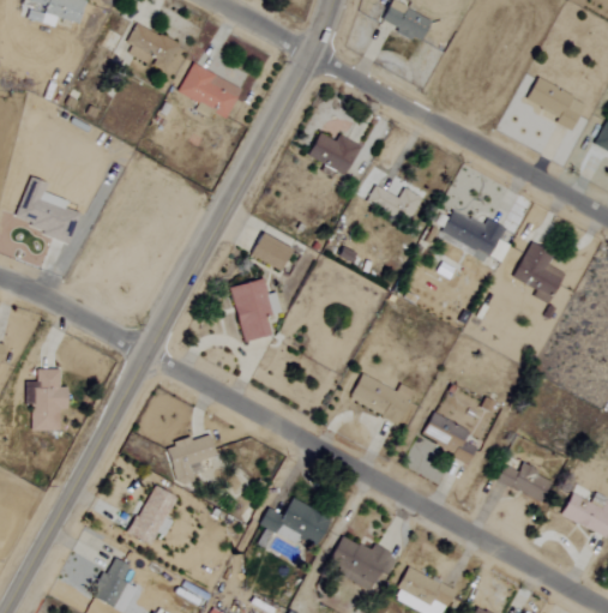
[(32,0),(26,17),(55,26),(59,17),(79,23),(85,0),(32,0)]
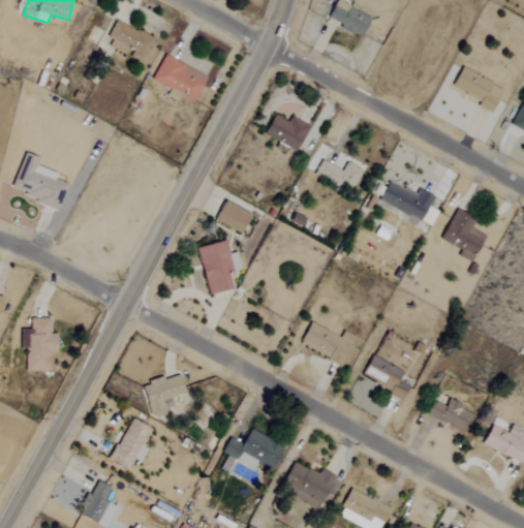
[(373,14),(338,1),(332,18),(344,23),(343,28),(365,36),(373,14)]
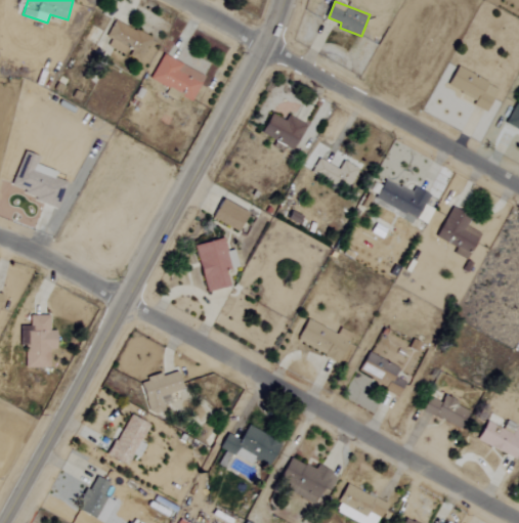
[(154,35),(117,22),(109,46),(145,59),(154,35)]
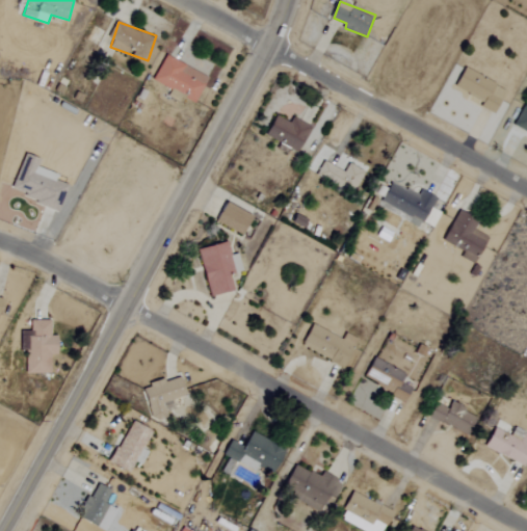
[(198,103),(211,77),(167,55),(156,79),(174,88),(170,95),(182,101),(184,96),(198,103)]
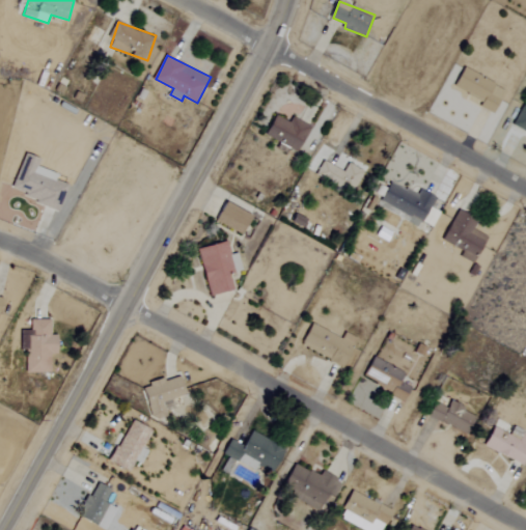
[(496,113),(508,89),(467,67),(457,86),(485,101),(481,105),(496,113)]
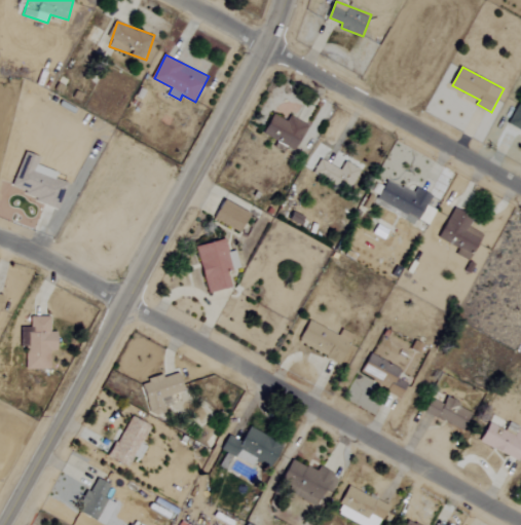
[(520,104),(511,124),(520,128),(520,104)]
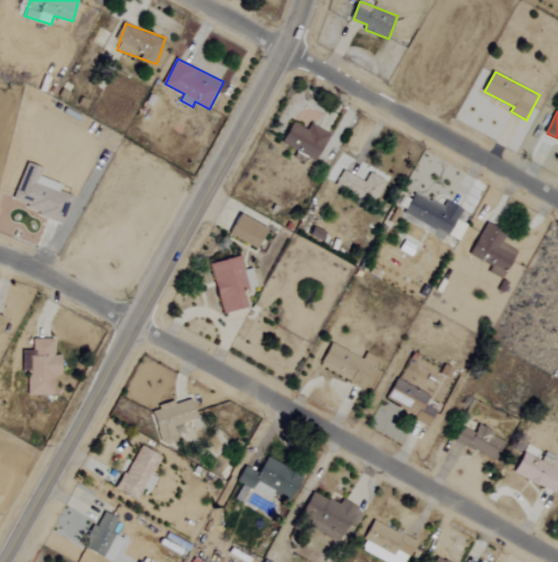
[(284,144),(320,160),(331,132),(313,124),(310,129),(294,122),(284,144)]
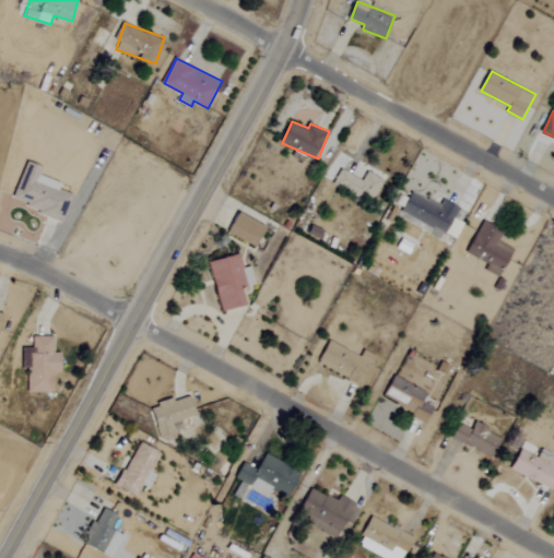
[(42,176),(45,166),(33,163),(20,205),(66,218),(73,193),(60,189),(62,181),(42,176)]
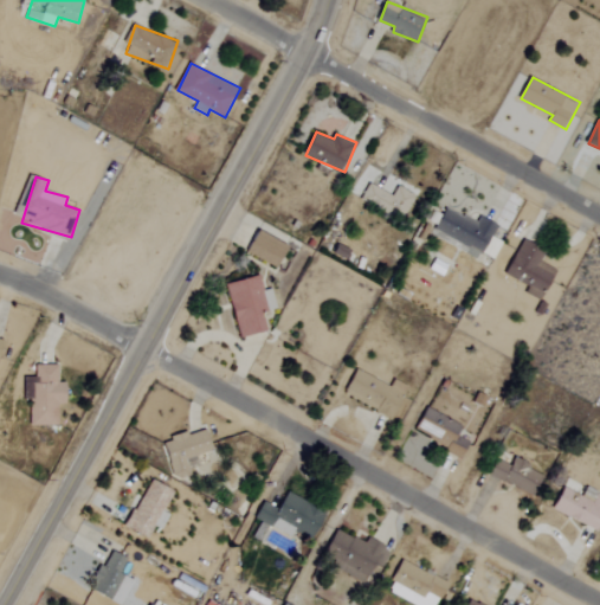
[(418,193),(400,186),(398,194),(371,184),(363,200),(408,217),(418,193)]
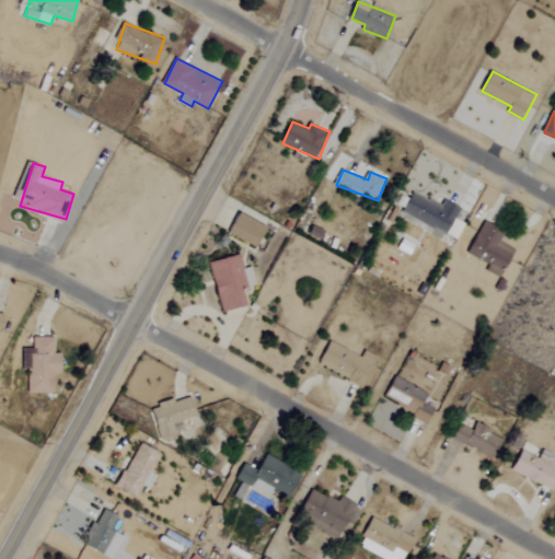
[(436,228),(432,234),(447,240),(462,207),(447,199),(443,205),(414,190),(404,212),(436,228)]
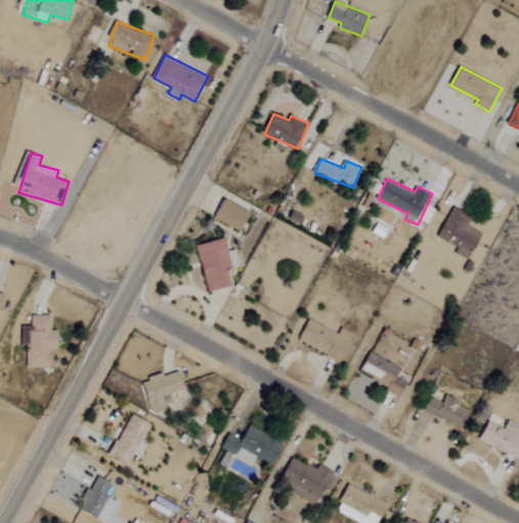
[(242,230),(250,211),(223,200),(215,219),(242,230)]
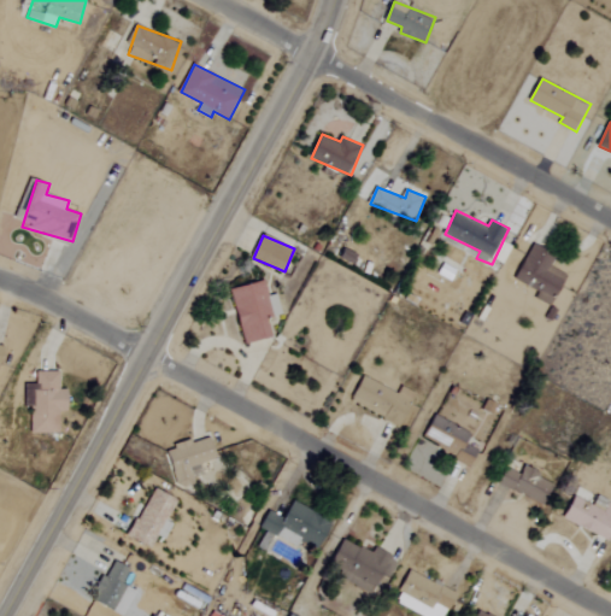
[(553,305),(569,275),(552,267),(558,254),(534,244),(517,280),(540,291),(538,298),(553,305)]
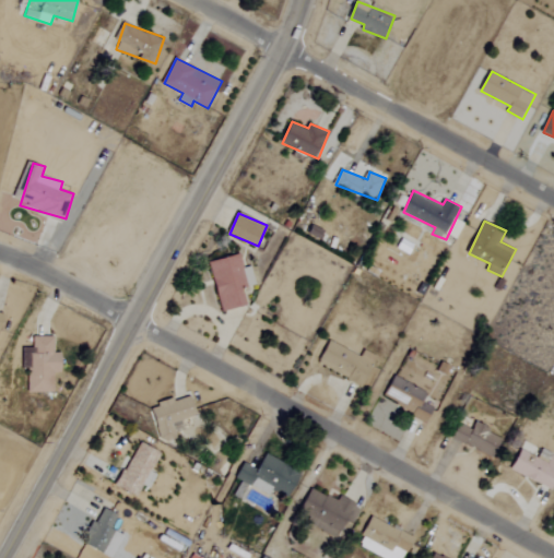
[(223,311),(248,305),(244,287),(258,284),(252,265),(245,268),(242,252),(211,260),(223,311)]
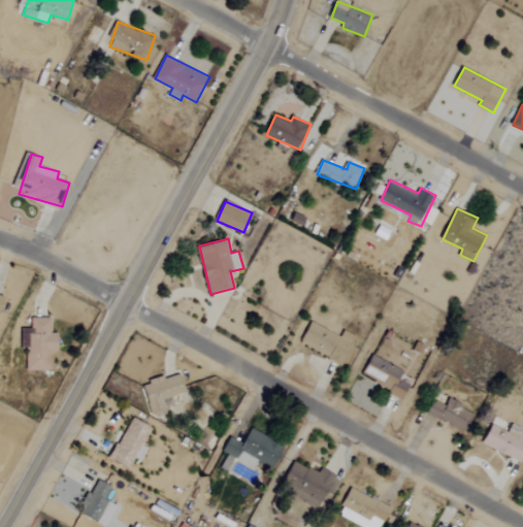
[(28,369),(53,370),(53,352),(59,352),(59,333),(53,333),(53,318),(33,318),(33,328),(24,328),(23,348),(28,348),(28,369)]
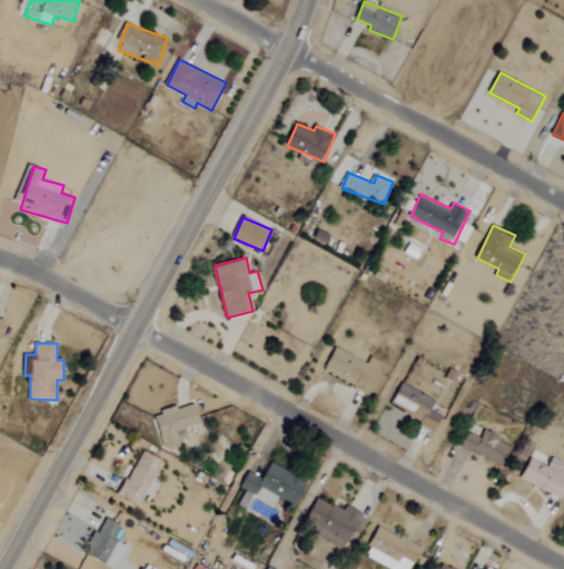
[(369,363),(336,347),(325,371),(372,392),(385,363),(372,356),(369,363)]
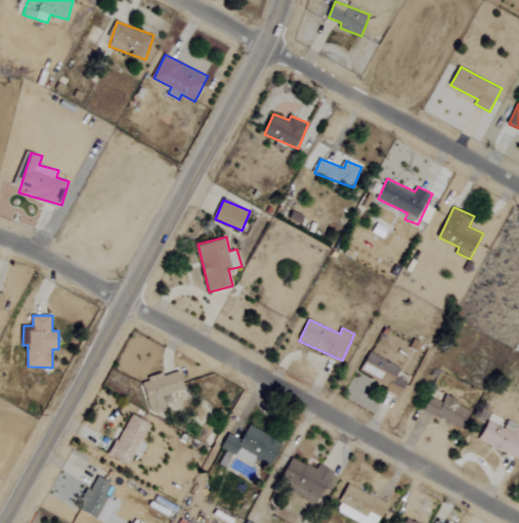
[(360,375),(403,392),(407,381),(397,377),(402,366),(370,352),(360,375)]
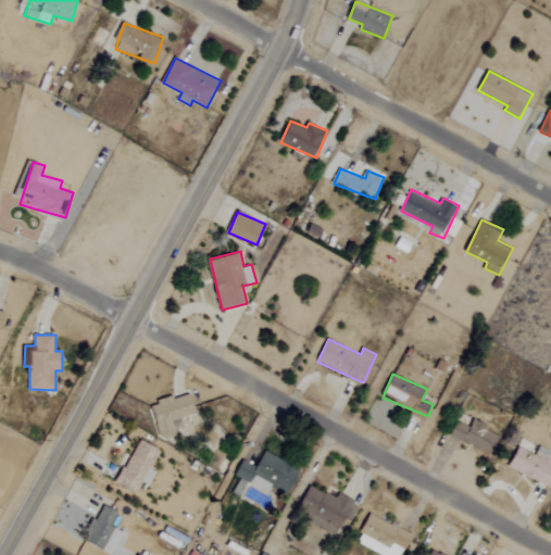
[(183,417),(197,413),(191,393),(152,404),(163,440),(178,436),(176,429),(186,427),(183,417)]
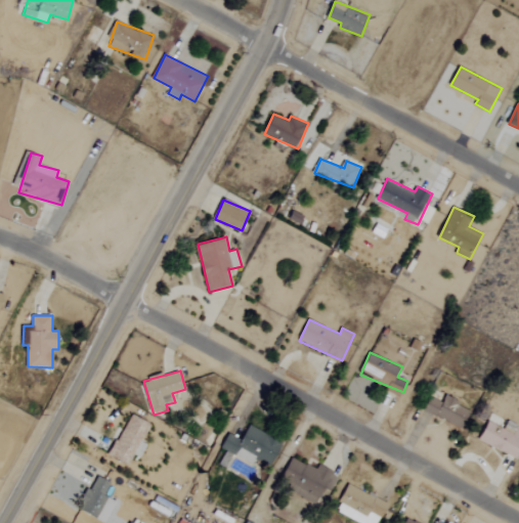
[(473,409),(446,396),(443,402),(432,396),(426,409),(463,429),(473,409)]
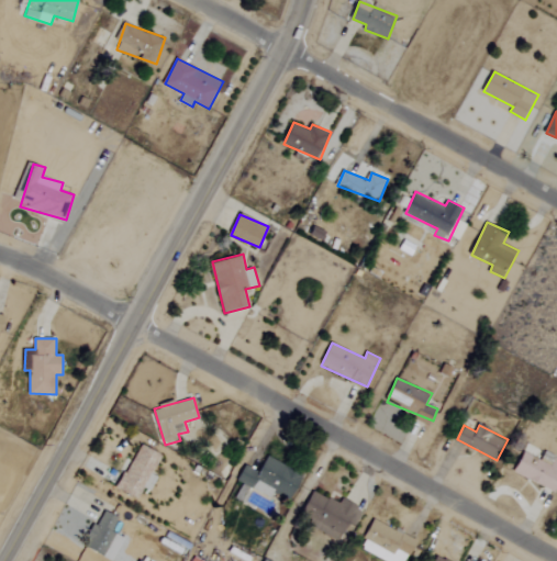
[(155,474),(164,453),(140,444),(120,489),(141,498),(145,487),(153,491),(159,477),(155,474)]
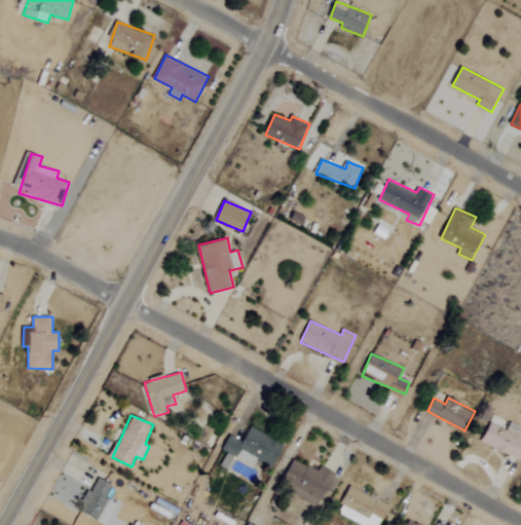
[(482,443),(520,459),(520,427),(512,423),(509,430),(490,422),(482,443)]
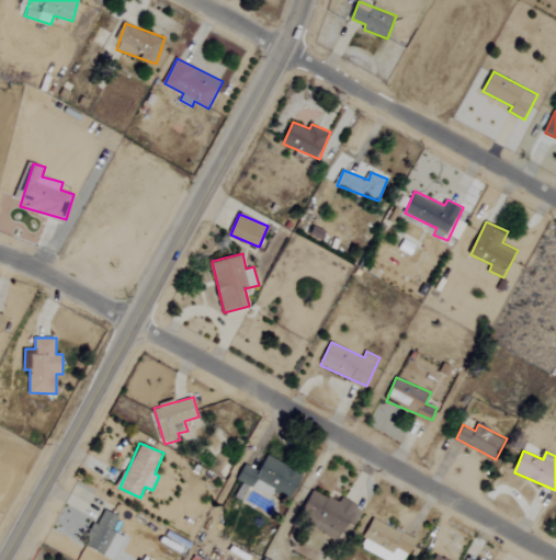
[(291,499),(304,473),(269,455),(260,471),(247,464),(239,479),(272,496),(275,490),(291,499)]
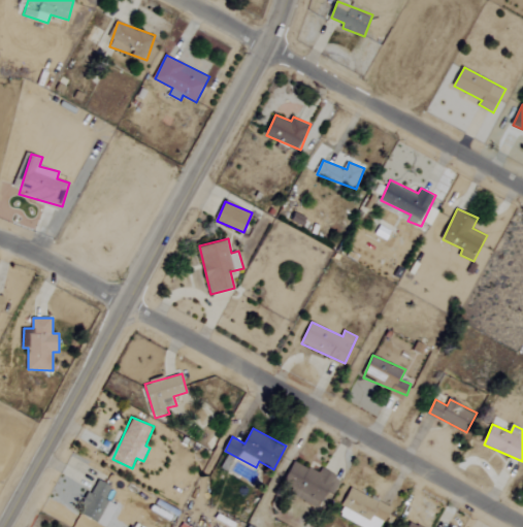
[(342,479),(322,469),(321,472),(295,461),(283,487),(329,508),(342,479)]
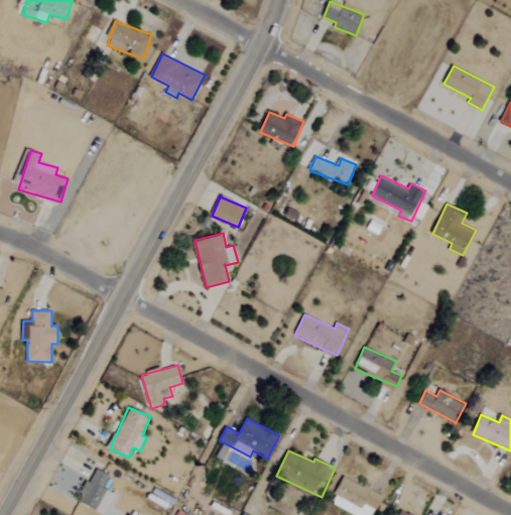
[(110,475),(96,468),(79,501),(104,514),(115,493),(104,487),(110,475)]
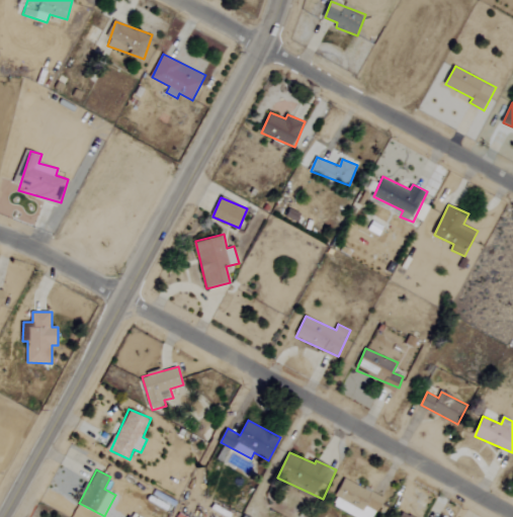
[(334,506),(358,516),(375,516),(386,496),(346,480),(334,506)]
